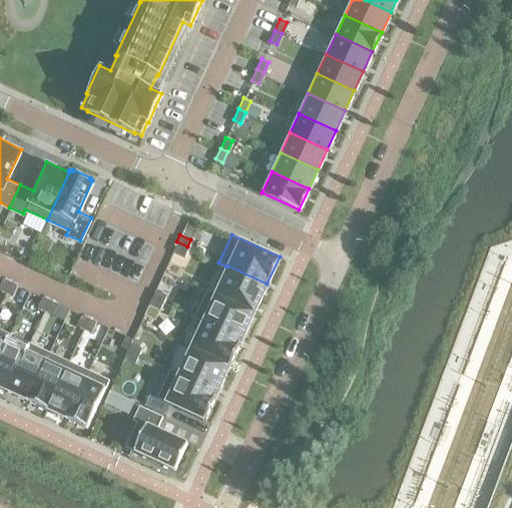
[(183,255),(187,246),(176,241),(173,249),(183,255)]
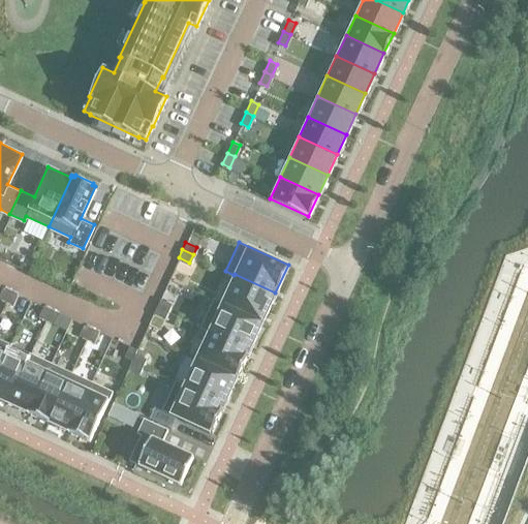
[(262,320),(275,293),(235,274),(234,275),(222,301),(222,302),(262,320)]
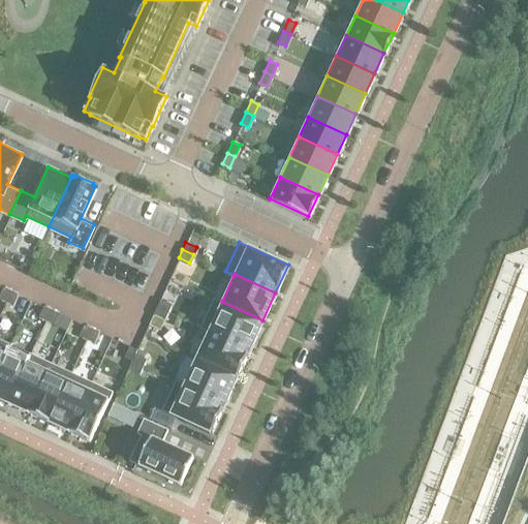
[(0,298),(5,300),(10,288),(3,284),(0,290),(0,298)]
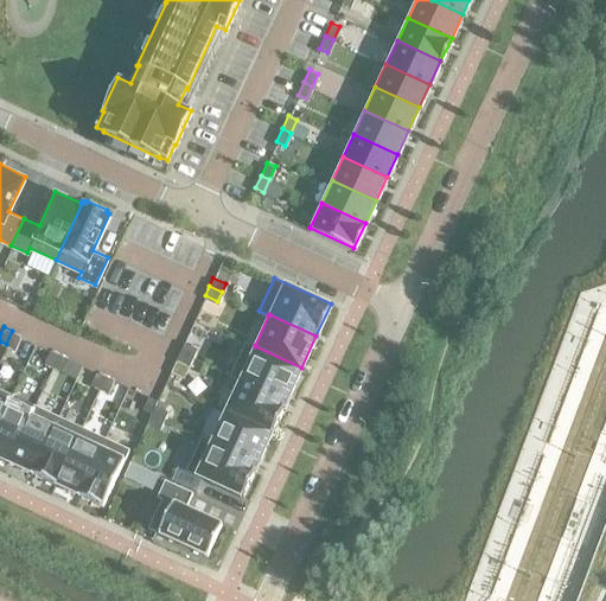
[(20,334),(12,331),(6,344),(14,347),(20,334)]
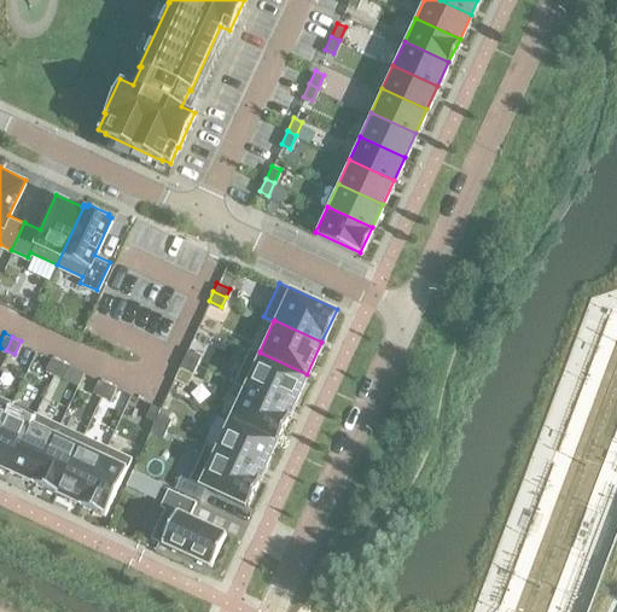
[(187,347),(182,355),(196,362),(201,353),(187,347)]
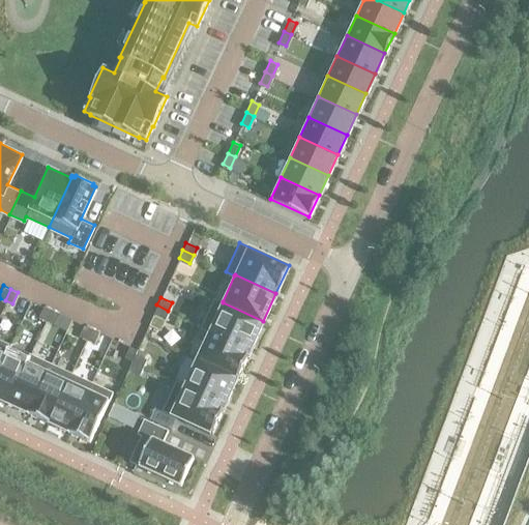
[(250,348),(263,321),(223,302),(223,301),(213,297),(200,326),(209,330),(209,329),(250,348)]
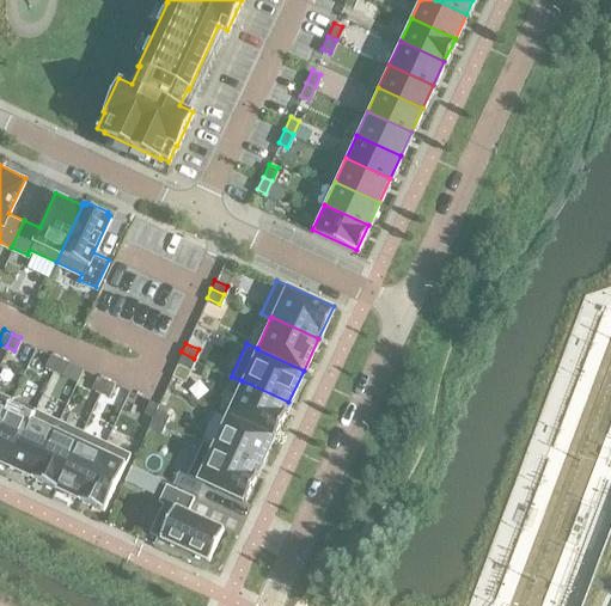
[(53,368),(59,355),(50,352),(44,365),(53,368)]
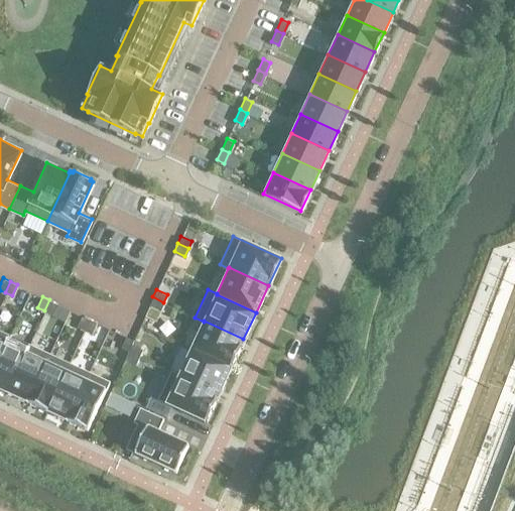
[(160,309),(163,302),(152,296),(149,304),(160,309)]
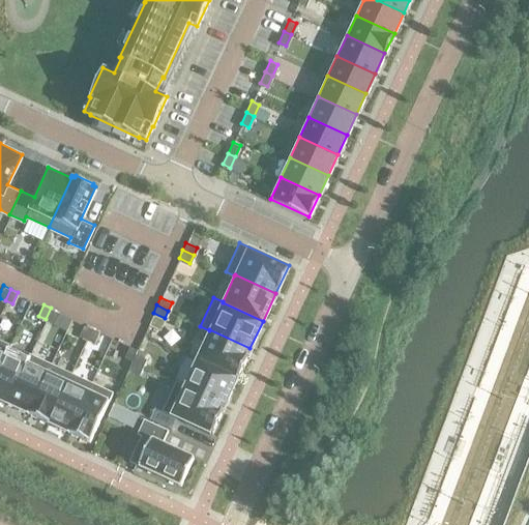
[(58,311),(51,308),(46,319),(53,322),(58,311)]
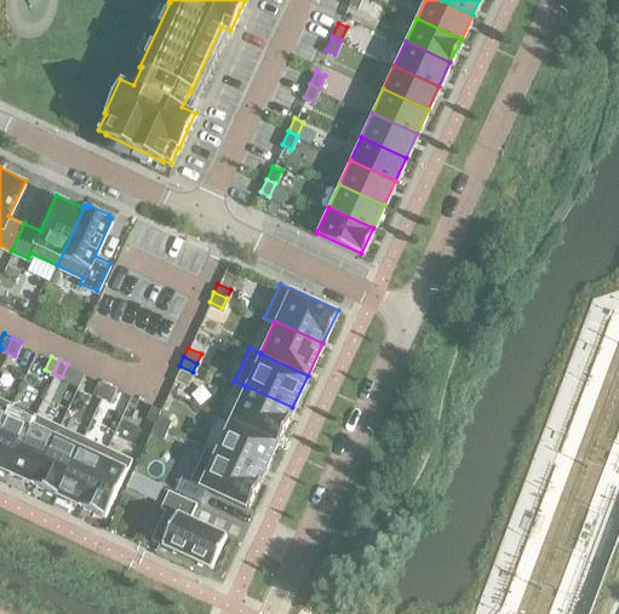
[(101,395),(107,382),(98,378),(92,391),(101,395)]
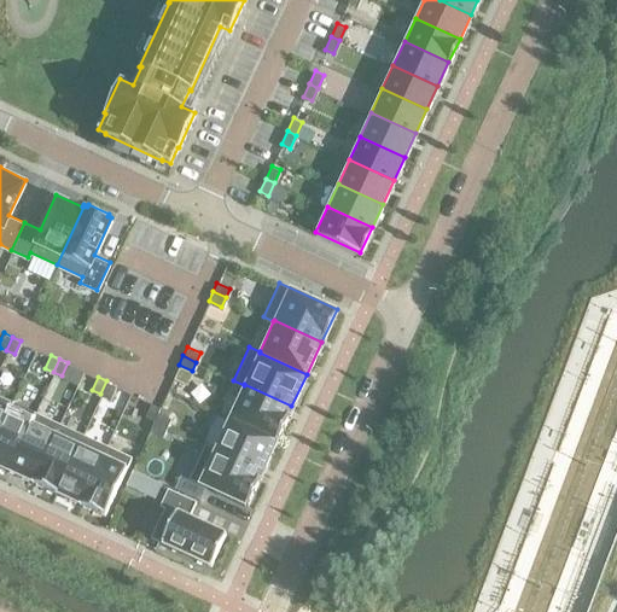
[(116,385),(106,380),(100,394),(109,398),(116,385)]
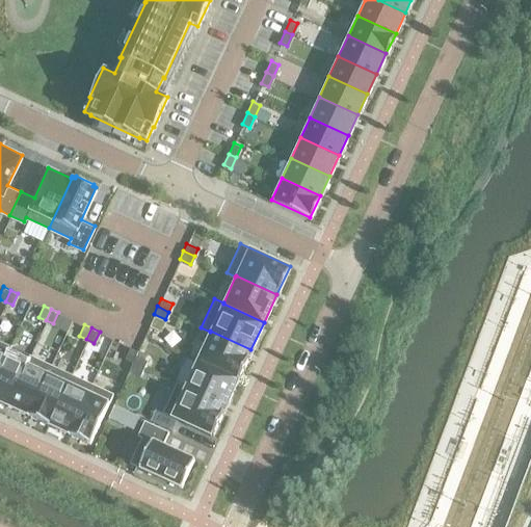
[(238,377),(250,349),(210,331),(210,332),(197,359),(238,377)]
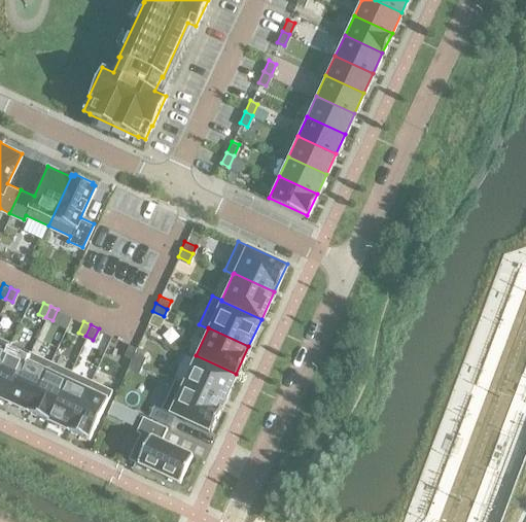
[(0,361),(5,350),(6,350),(10,341),(0,336),(0,361)]
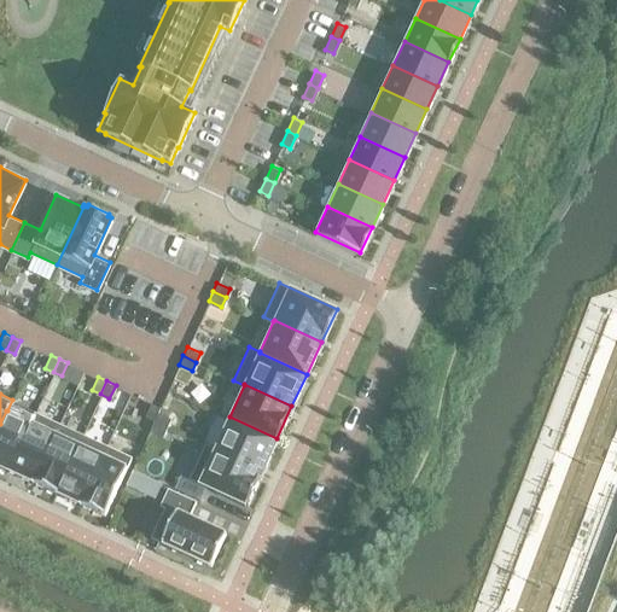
[(159,406),(151,401),(145,414),(153,419),(157,411),(159,406)]
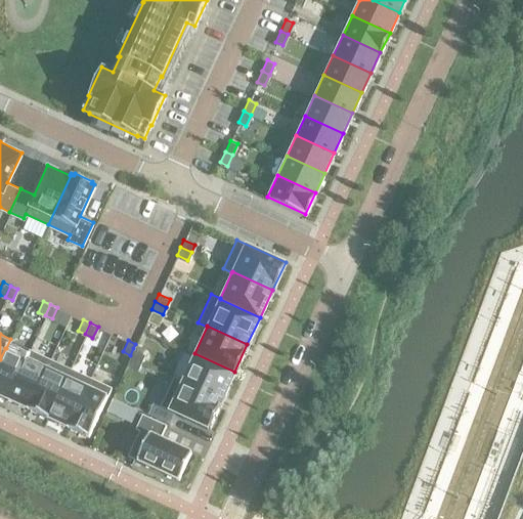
[(26,357),(25,356),(6,348),(5,348),(0,359),(0,393),(7,397),(26,357)]
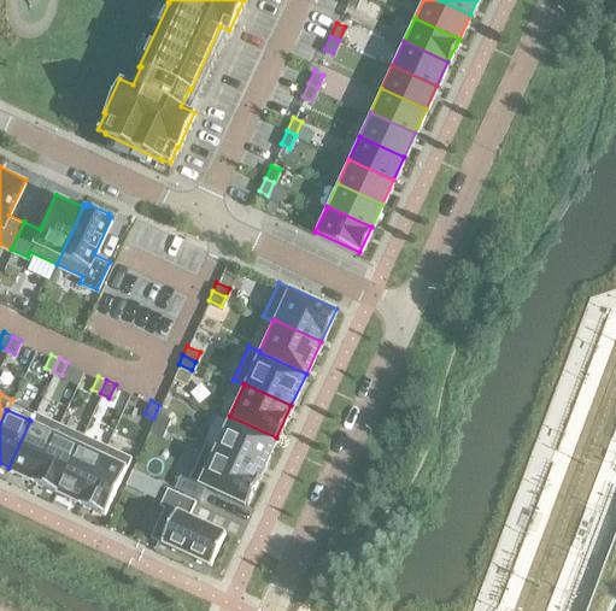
[(33,479),(59,421),(34,410),(29,419),(30,421),(9,468),(33,479)]
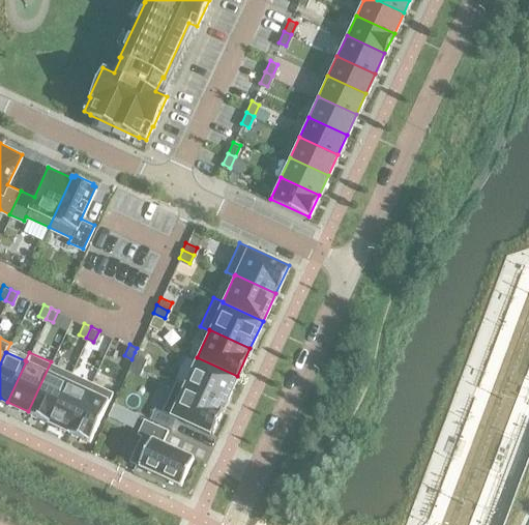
[(146,357),(135,352),(131,359),(143,365),(146,357)]
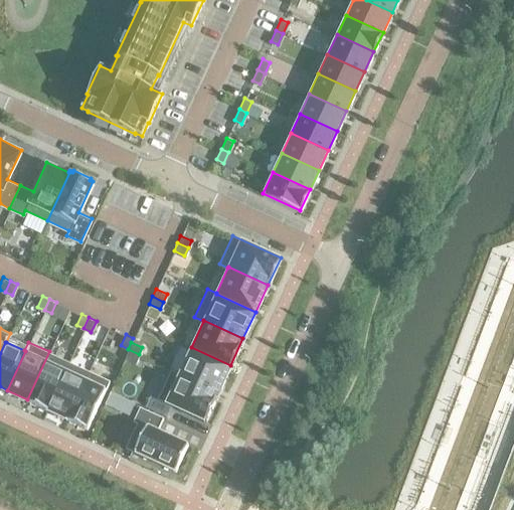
[(218,391),(230,365),(191,347),(179,372),(179,373),(218,391)]
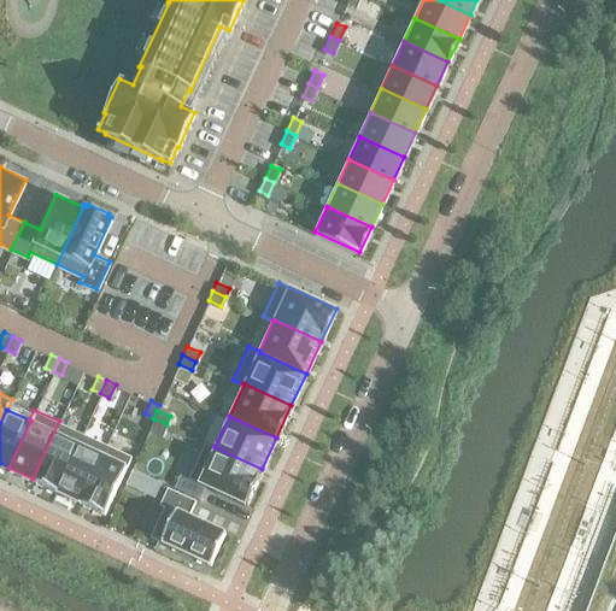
[(162,434),(166,424),(153,418),(148,428),(162,434)]
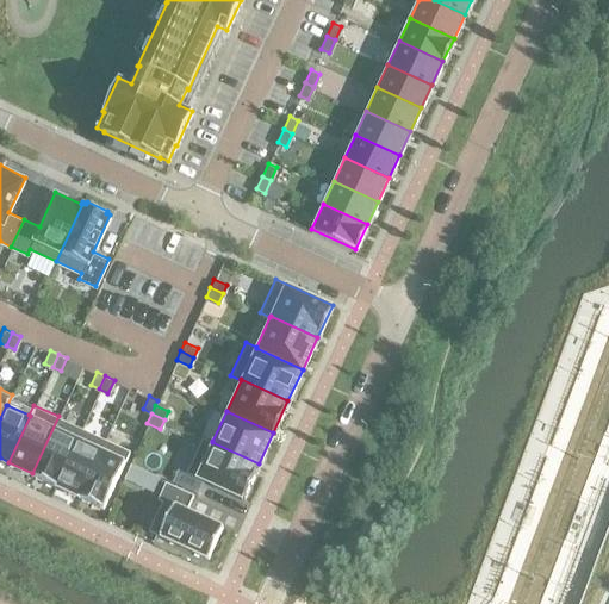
[(55,484),(81,427),(58,416),(32,473),(55,484)]
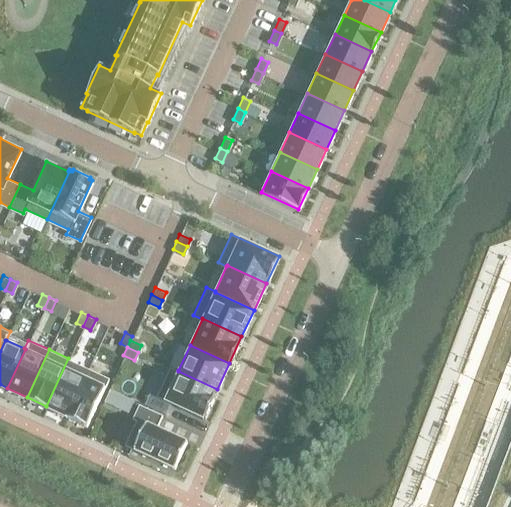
[(66,415),(88,367),(68,358),(46,406),(66,415)]
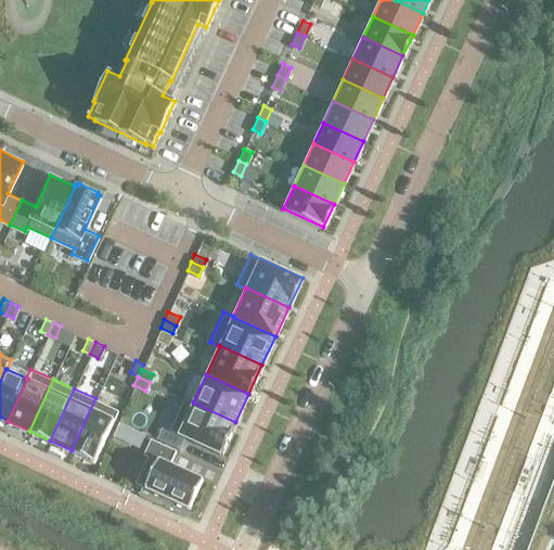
[(221,452),(235,422),(193,403),(193,401),(184,397),(169,429),(221,452)]
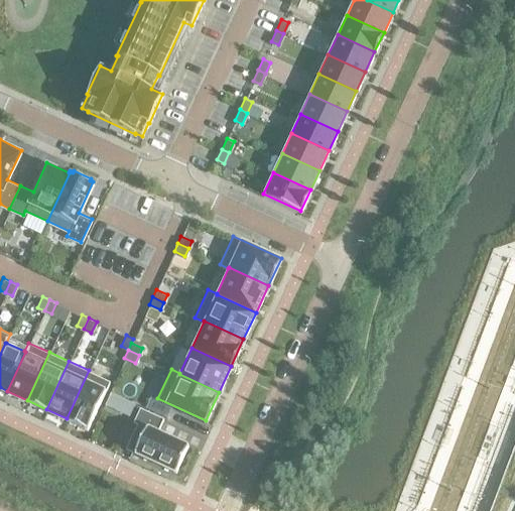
[(109,380),(89,370),(67,418),(87,428),(109,380)]
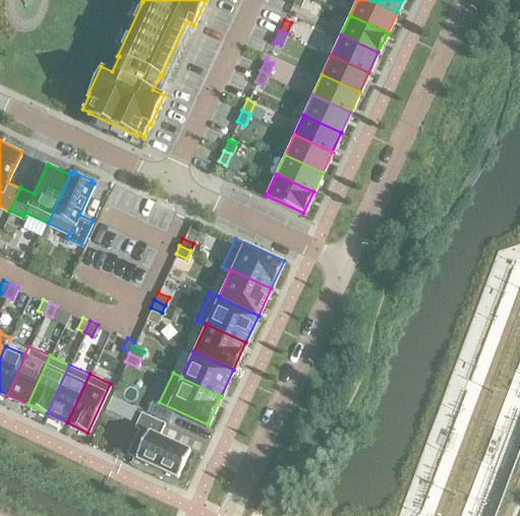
[(114,393),(110,405),(132,413),(136,401),(114,393)]
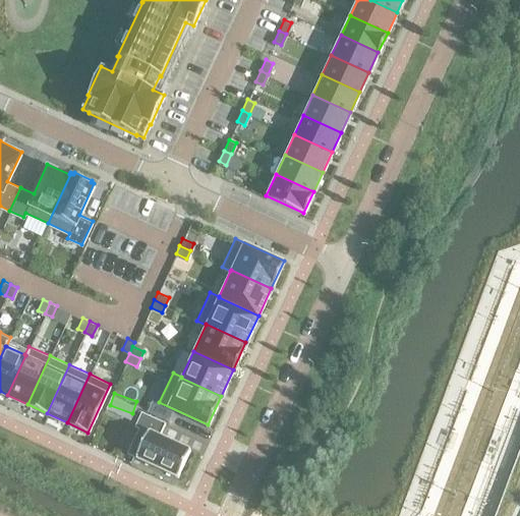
[(127,451),(177,474),(189,449),(159,434),(165,421),(141,410),(134,424),(138,426),(127,451)]
